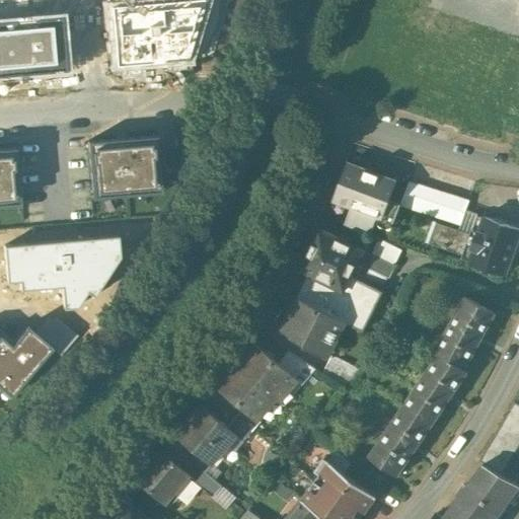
[(200,0),(137,0),(106,3),(112,63),(183,57),(200,0)]
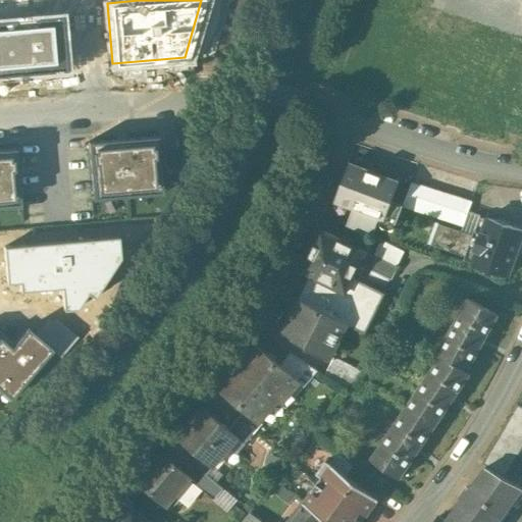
[(60,12),(0,17),(0,71),(65,65),(60,12)]
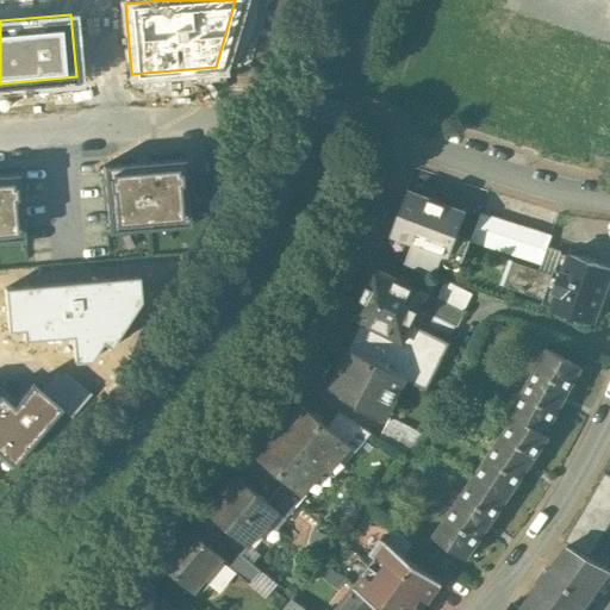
[(191,159),(101,166),(105,224),(126,223),(126,230),(169,226),(168,217),(187,216),(186,203),(194,201),(191,159)]
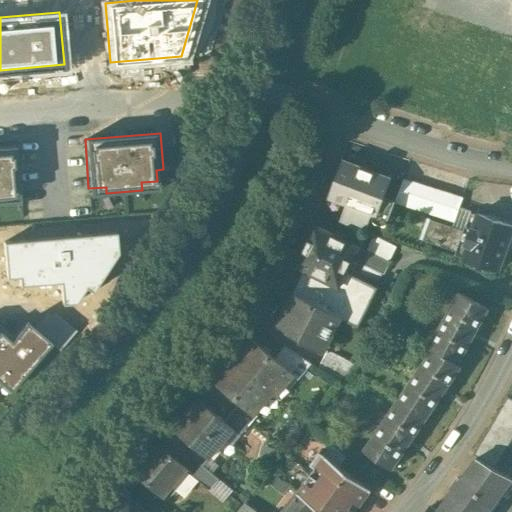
[(15,146),(0,146),(0,203),(4,203),(3,194),(18,192),(15,146)]
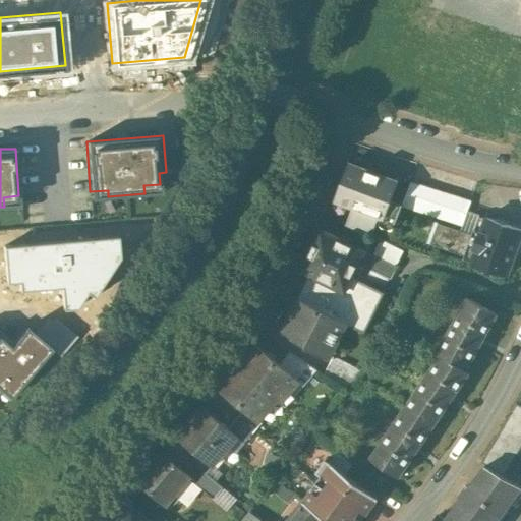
[(398,181),(348,163),(334,199),(352,207),(379,217),(384,219),(391,199),(398,181)]
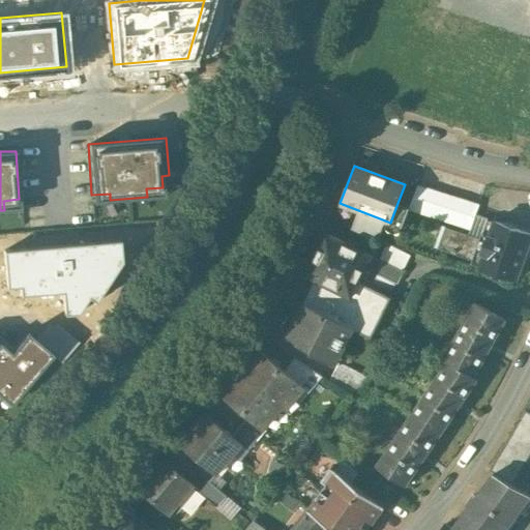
[(478,205),(417,186),(409,207),(471,227),(478,205)]
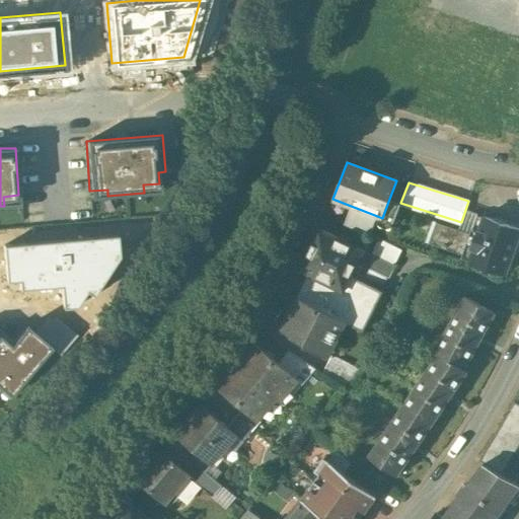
[(400,203),(389,199),(382,218),(393,222),(400,203)]
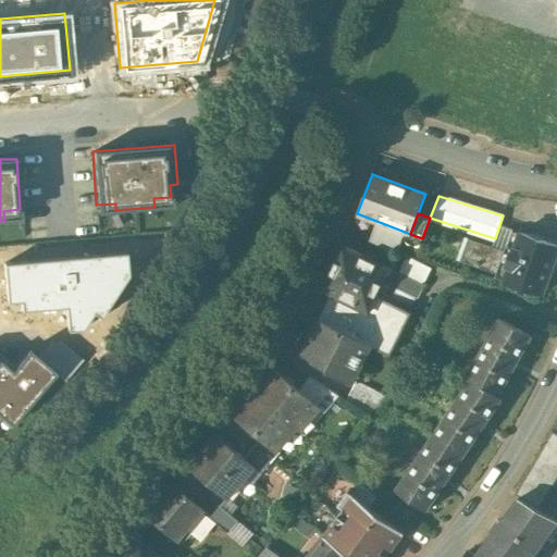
[(405,232),(376,221),(369,242),(397,252),(405,232)]
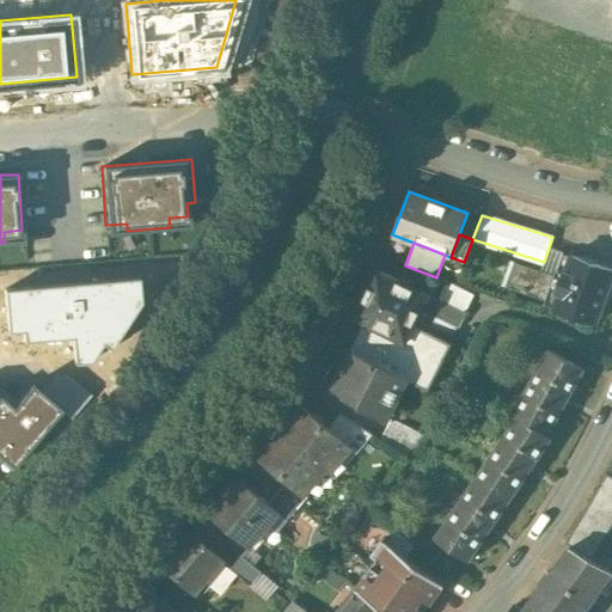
[(611,275),(611,270),(570,256),(565,273),(554,306),(595,322),(611,275)]
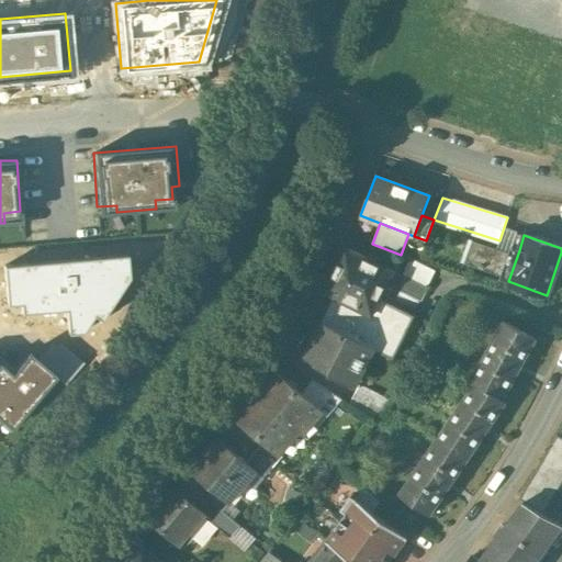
[(509,254),(472,239),(464,262),(502,277),(502,278),(508,281),(519,250),(512,247),(509,254)]
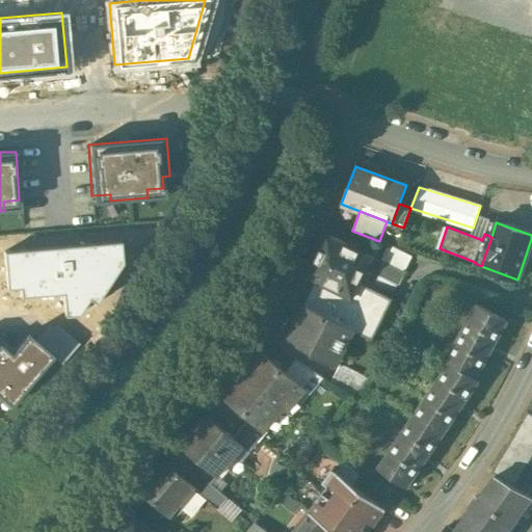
[(372,256),(327,234),(307,274),(315,278),(352,297),(360,283),(366,269),(372,256)]
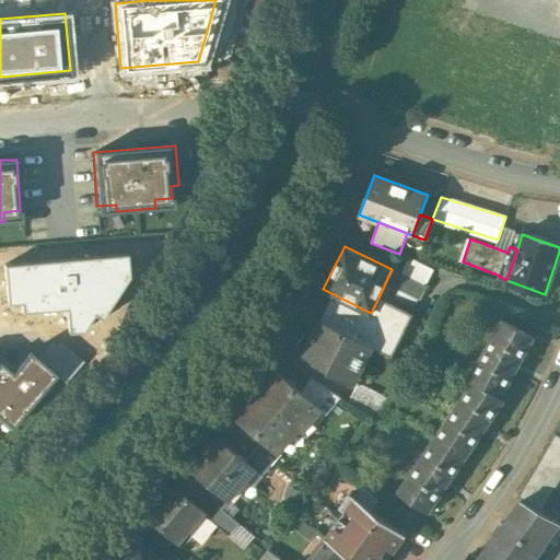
[(128,254),(3,264),(7,305),(23,304),(24,314),(66,311),(68,335),(82,334),(93,316),(101,321),(129,275),(128,254)]
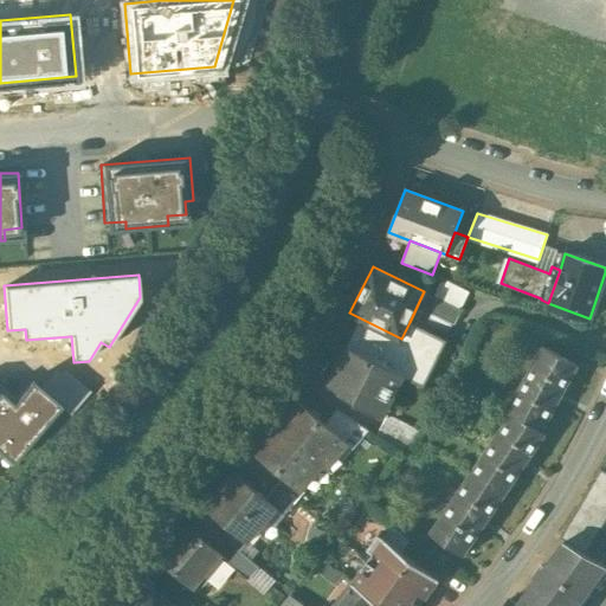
[(462,310),(424,291),(417,307),(431,314),(455,326),(462,310)]
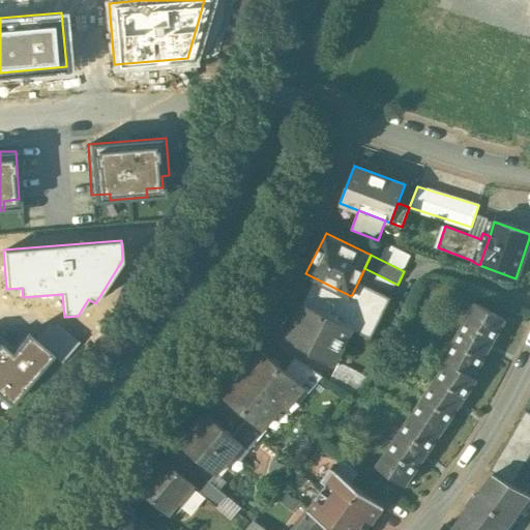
[(377,274),(364,268),(358,282),(370,288),(377,274)]
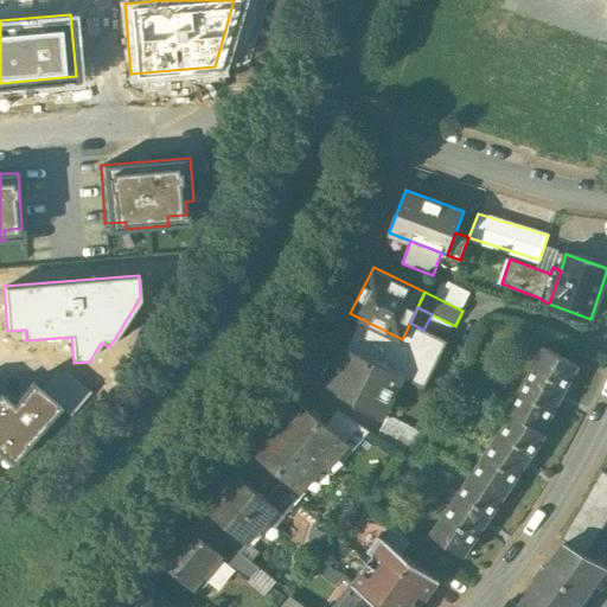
[(410,323),(402,339),(359,318),(345,347),(347,349),(402,376),(425,387),(447,342),(423,330),(410,323)]
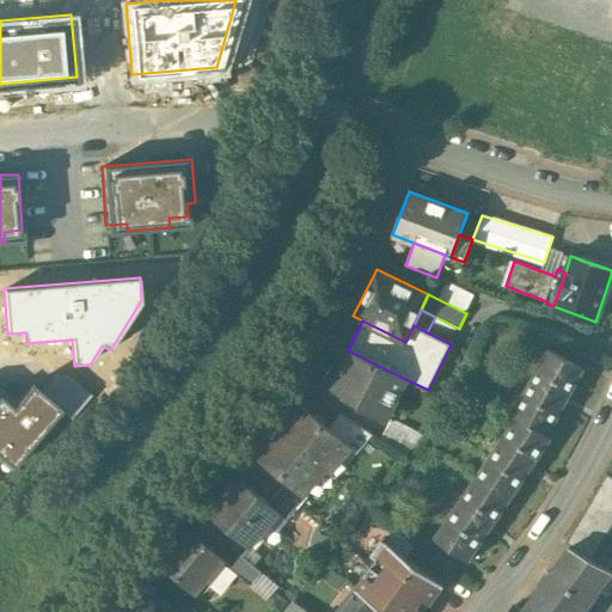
[(451,344),(428,390),(442,397),(466,352),(451,344)]
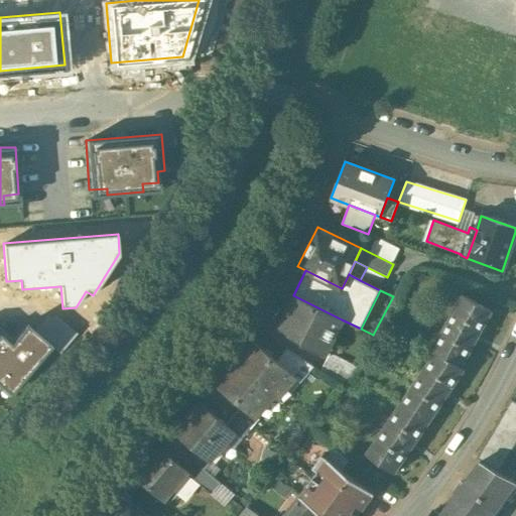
[(492,310),(462,294),(430,350),(433,352),(462,367),(492,310)]
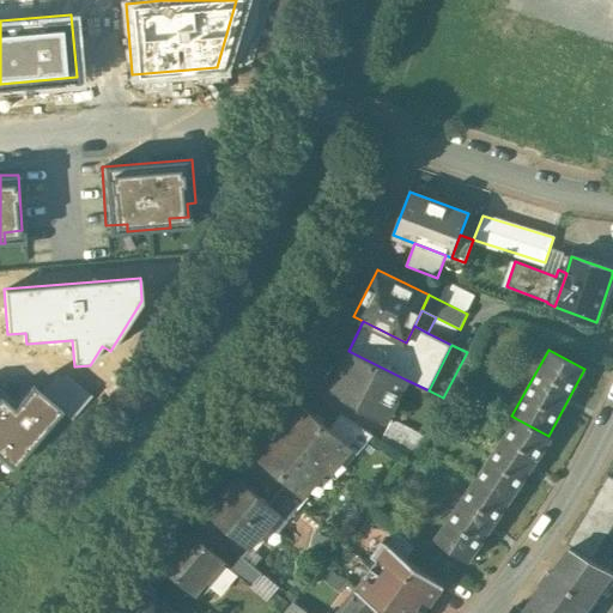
[(406,380),(351,352),(333,388),(347,395),(346,398),(360,405),(359,407),(382,418),(388,404),(393,406),(406,380)]
